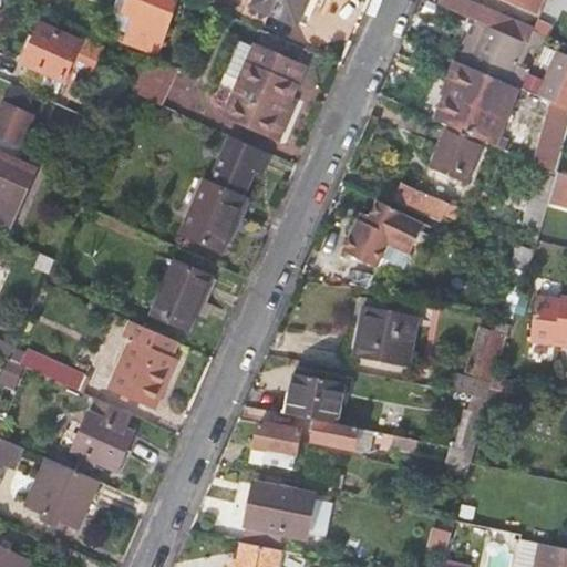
[(158,45),(177,0),(129,0),(123,13),(134,19),(127,32),(158,45)]
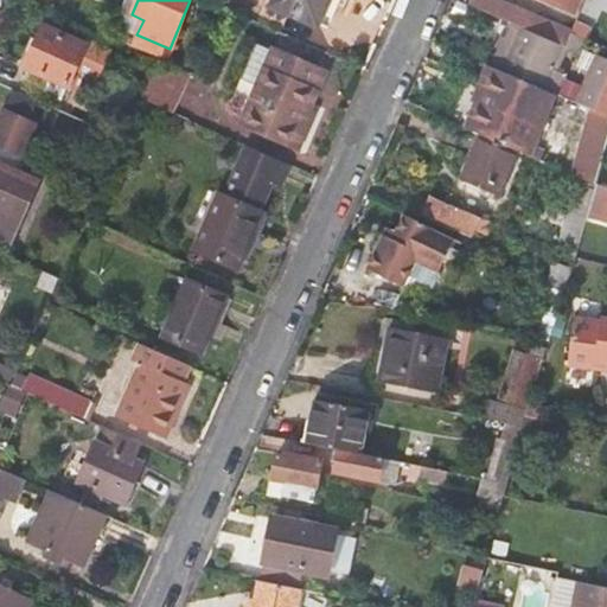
[(241,0),(225,0),(222,8),(235,14),(241,0)]
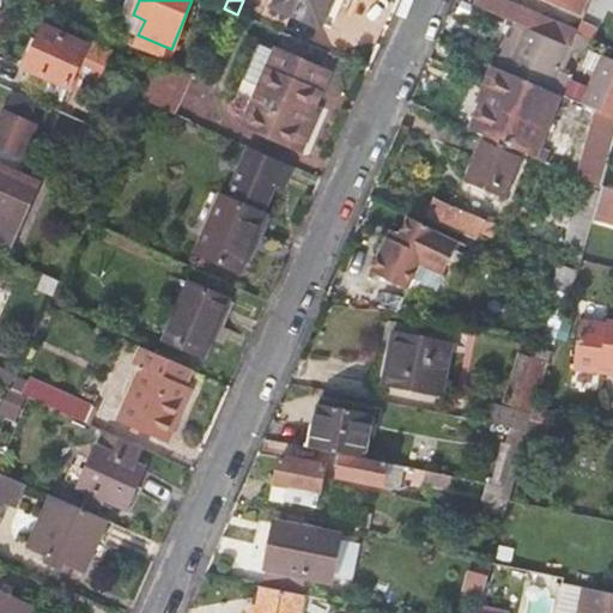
[(332,29),(344,0),(280,0),(278,6),(332,29)]
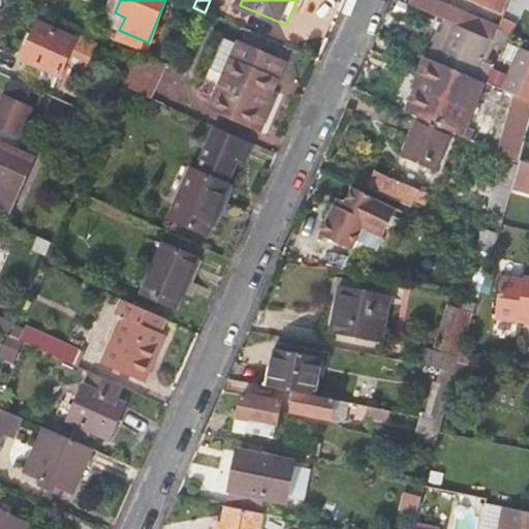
[(440,0),(410,0),(409,4),(444,20),(458,25),(493,39),(499,26),(440,0)]
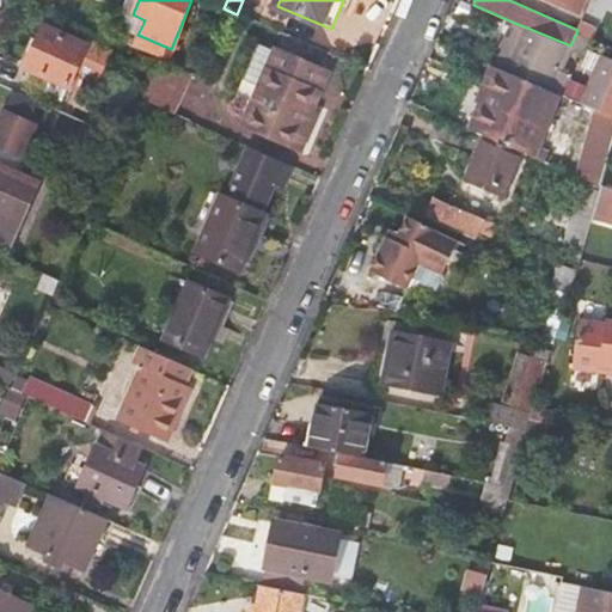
[(585,0),(551,0),(580,12),(585,0)]
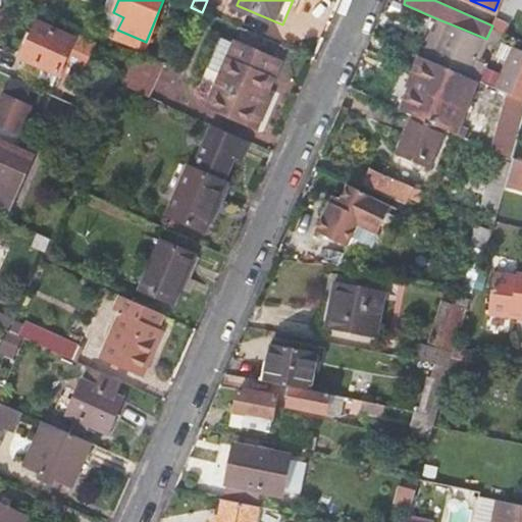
[(436,61),(452,24),(438,19),(422,55),(436,61)]
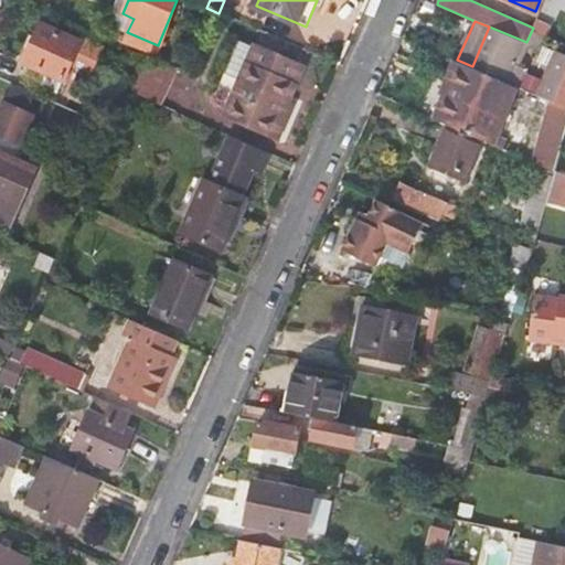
[(81,44),(40,27),(24,59),(49,72),(43,84),(60,92),(73,62),(88,68),(95,66),(104,45),(84,36),(81,44)]
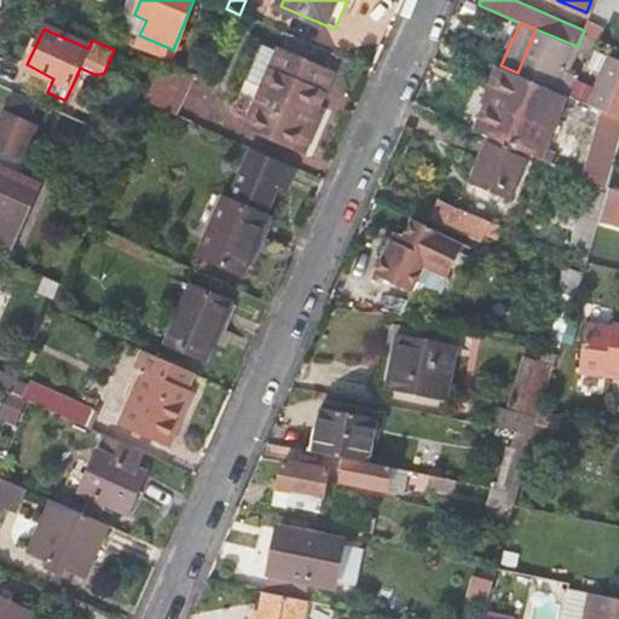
[(536,29),(518,73),(568,94),(570,94),(577,81),(565,75),(577,46),(536,29)]
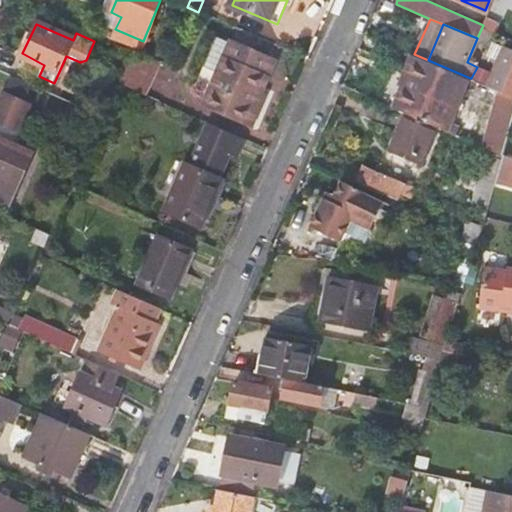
[(230,44),(216,37),(204,66),(217,72),(230,44)]
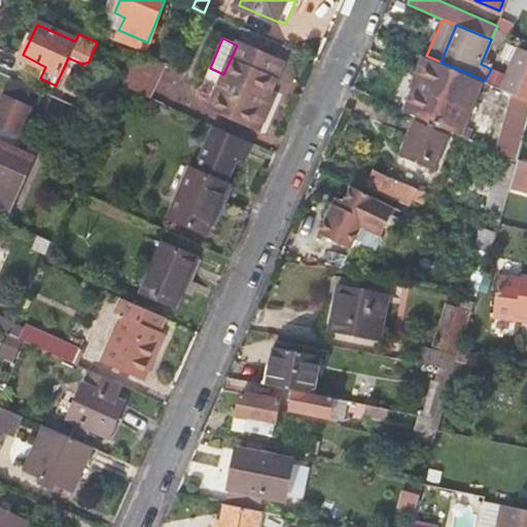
[(282,58),(240,39),(237,45),(223,74),(208,107),(252,127),(282,58)]
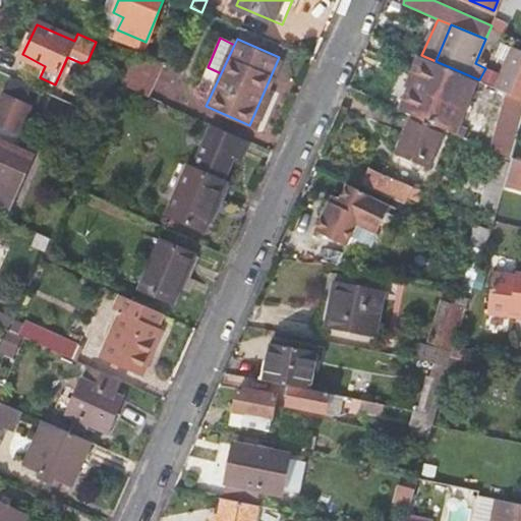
[(520,99),(520,51),(512,47),(496,87),(520,99)]
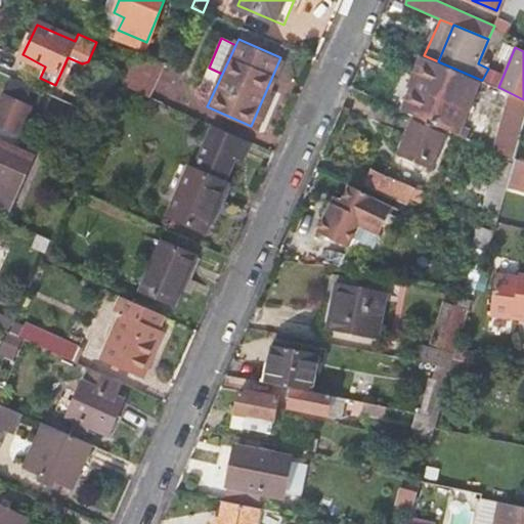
[(424,55),(400,110),(415,115),(450,131),(459,134),(481,80),(438,61),(424,55)]
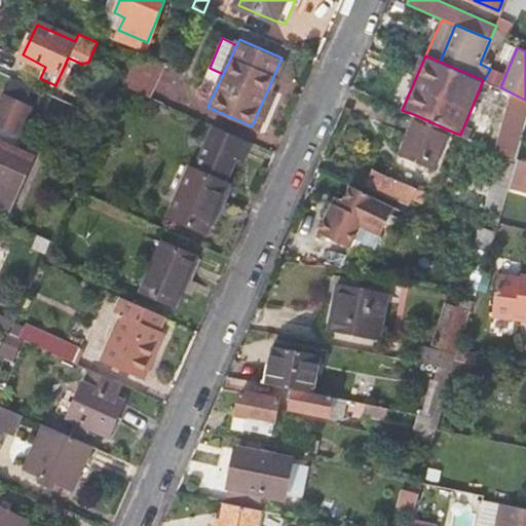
[(151,75),(157,63),(135,60),(123,83),(149,95),(156,78),(151,75)]
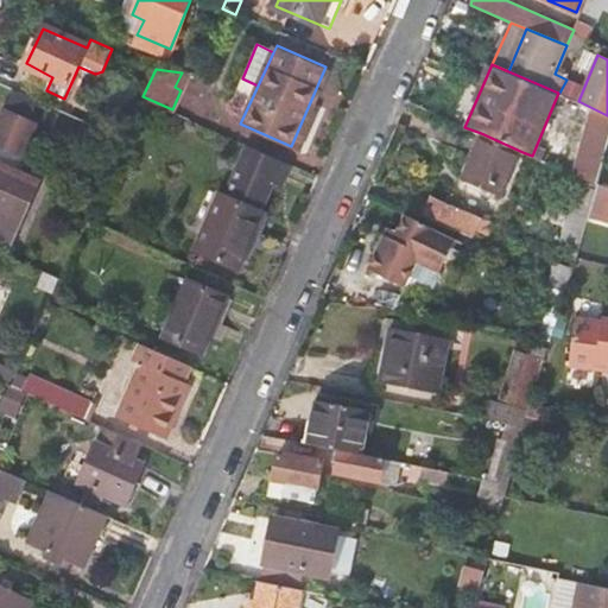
[(2,109),(0,115),(0,147),(21,157),(36,125),(2,109)]
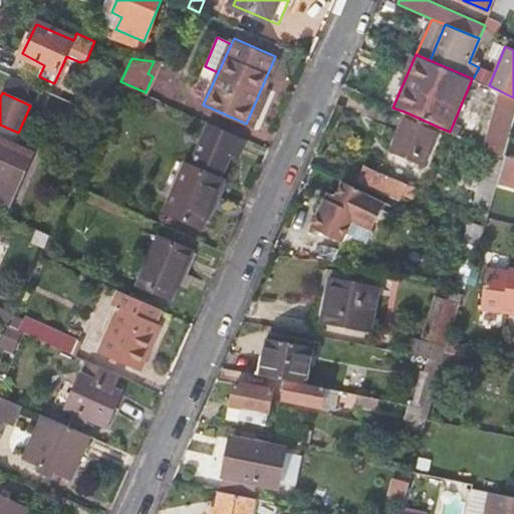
[(424,166),(442,129),(407,112),(390,151),(424,166)]
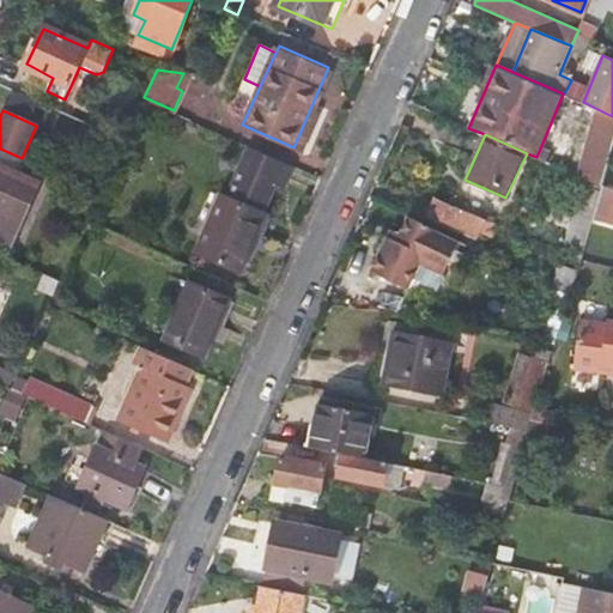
[(254,146),(244,168),(279,181),(289,162),(254,146)]
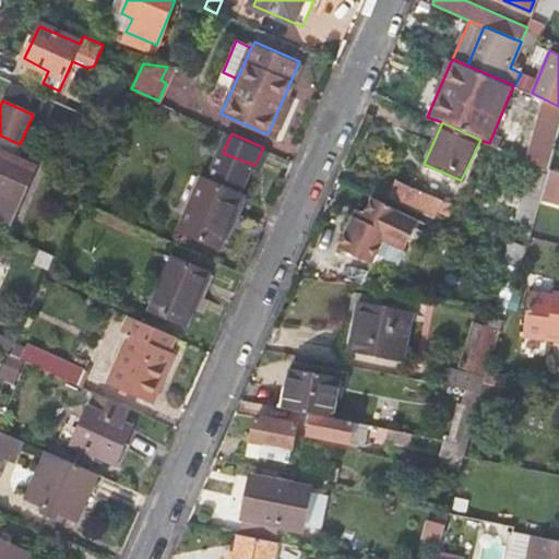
[(0,135),(0,144),(38,162),(43,154),(20,144),(0,135)]
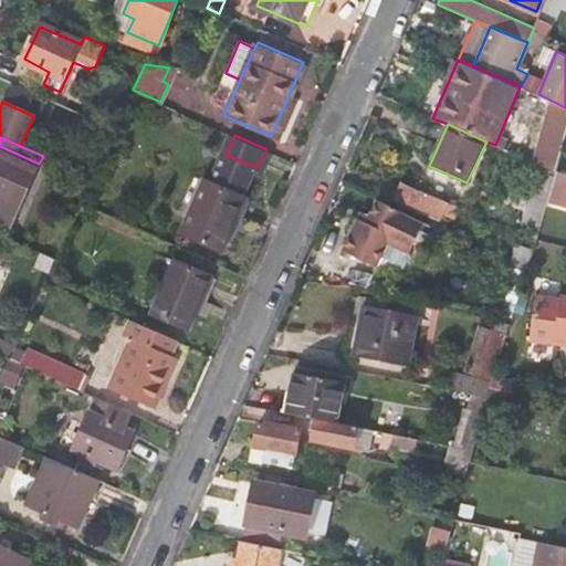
[(39,164),(0,146),(0,220),(12,227),(39,164)]
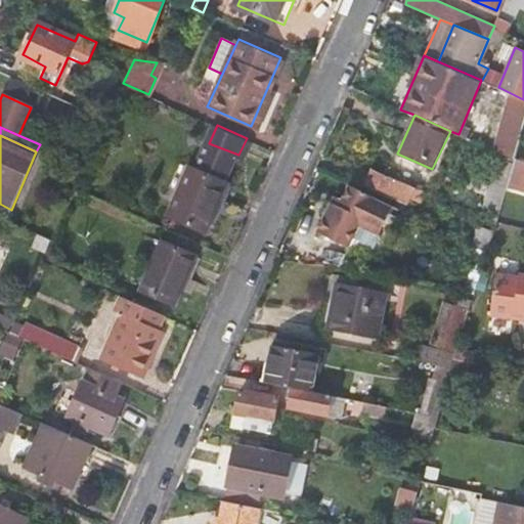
[(209,143),(203,158),(231,170),(238,155),(209,143)]
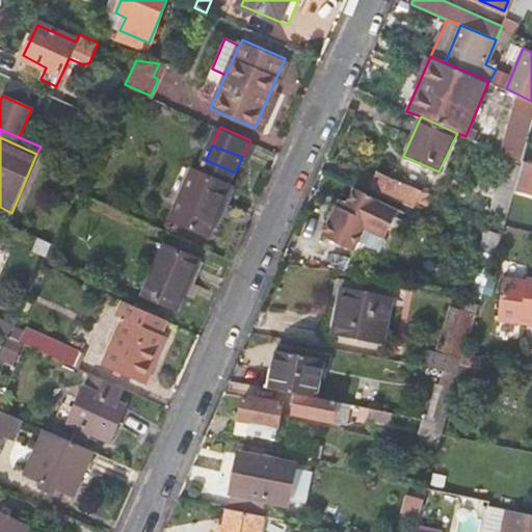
[(500,176),(517,183),(523,162),(524,161),(508,155),(500,176)]
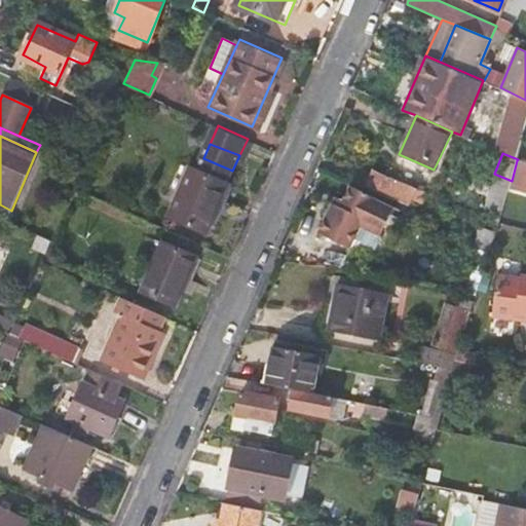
[(232,171),(203,158),(198,168),(191,166),(170,217),(208,234),(230,184),(227,182),(232,171)]
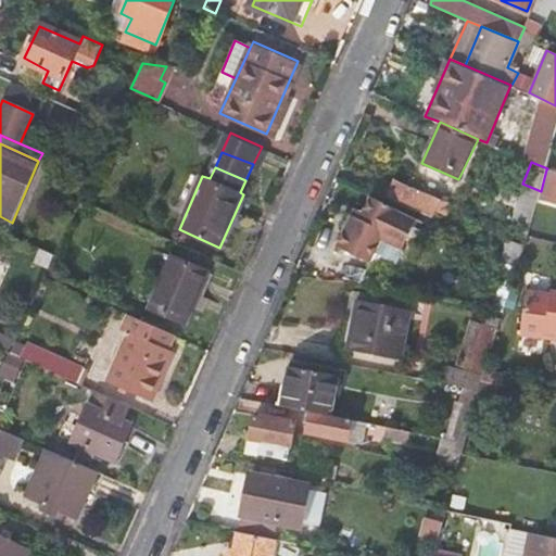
[(555,204),(555,172),(546,169),(541,191),(538,200),(555,204)]
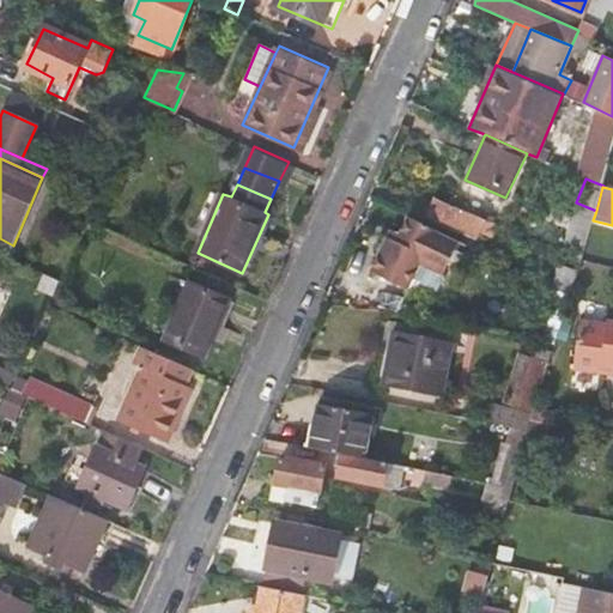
[(477,241),(486,222),(435,198),(425,217),(477,241)]
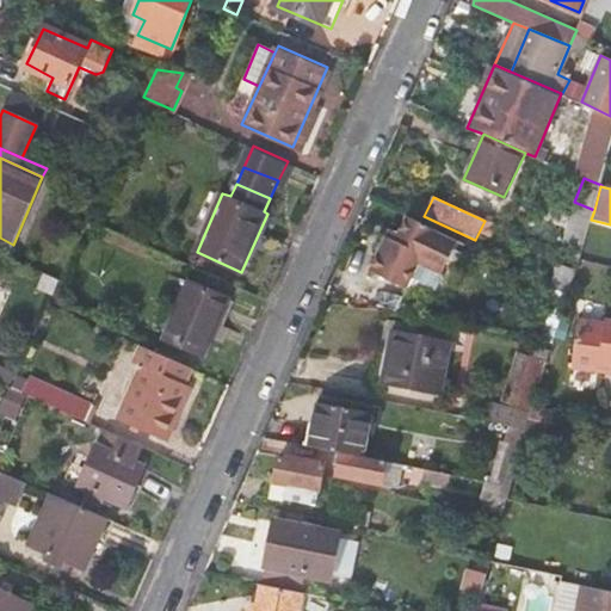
[(458,242),(407,215),(399,234),(390,229),(386,236),(369,271),(408,291),(419,265),(440,277),(458,242)]
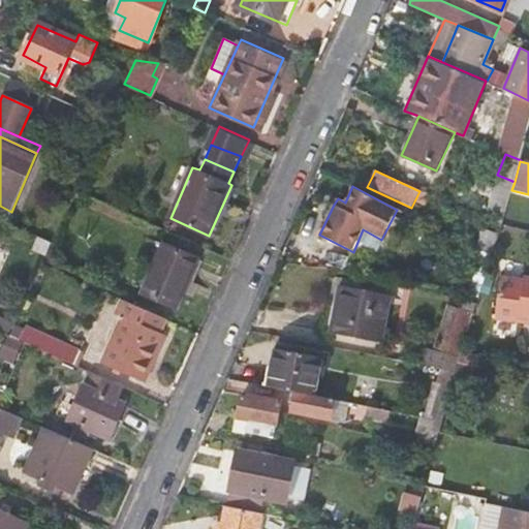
[(491,217),(466,296),(479,298),(503,223),(491,217)]
